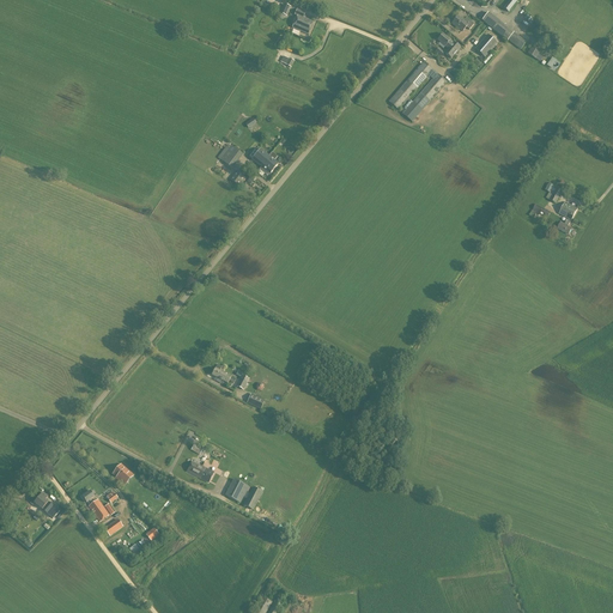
[(514,0),(509,0),(503,8),(508,13),(516,2),(514,0)]
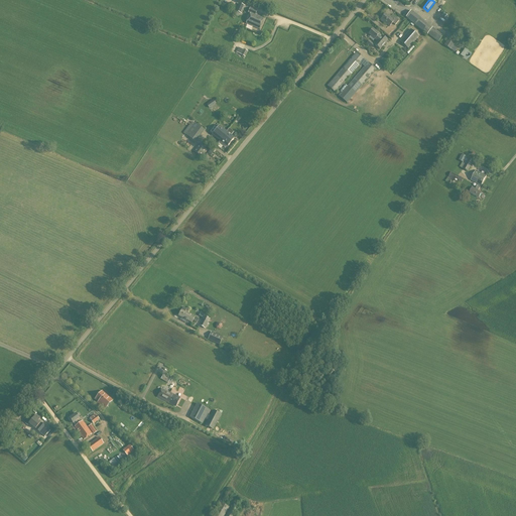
[(235,12),(241,14),(245,6),(239,4),(235,12)]
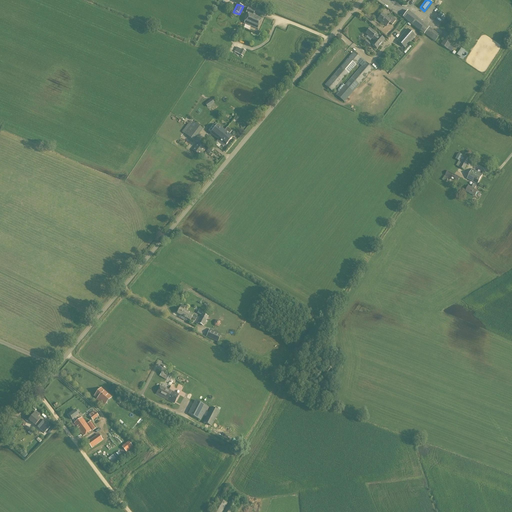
[(248,8),(246,13),(249,14),(244,24),(257,29),(262,19),(253,15),(255,11),(248,8)]
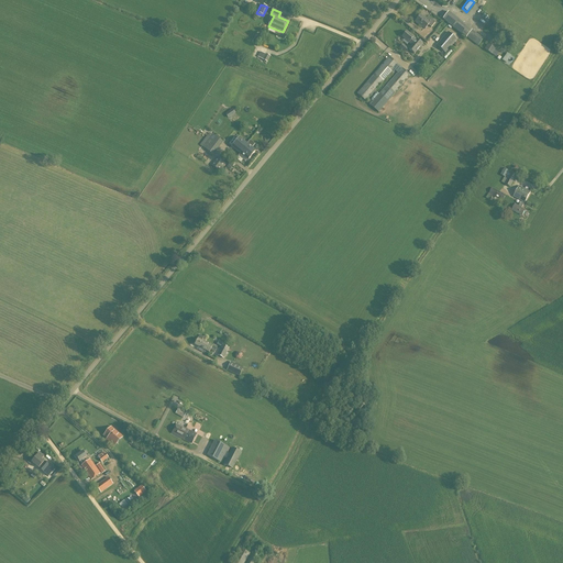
[(443,19),(466,37),(478,46),(483,40),(472,31),(449,12),(443,19)]
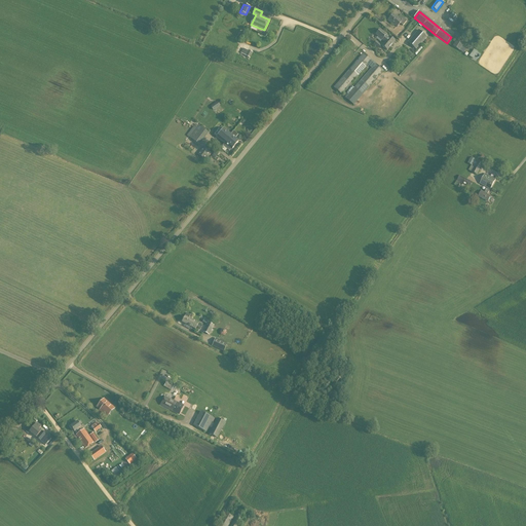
[(398,15),(397,16),(393,13),(387,21),(395,27),(395,26),(397,28),(401,24),(403,26),(407,22),(401,15),(400,17),(398,15)]
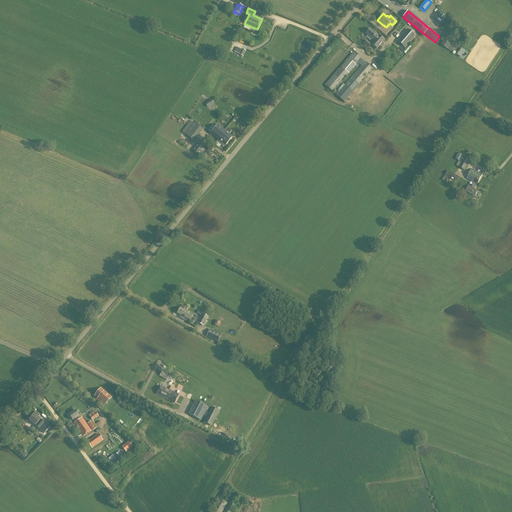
[(370,29),(365,34),(368,36),(366,38),(370,41),(371,39),(372,39),(374,41),(371,45),(376,49),(384,40),(379,36),(378,36),(376,34),(377,34),(374,31),(373,32),(370,29)]
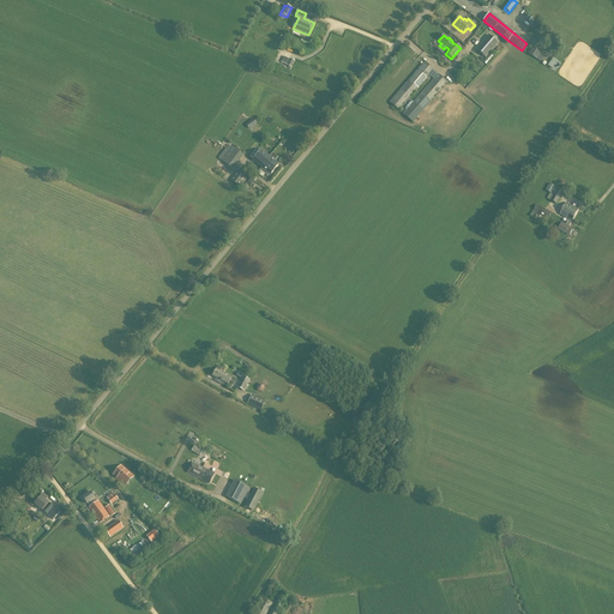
[(475,49),(486,59),(499,43),(488,35),(475,49)]
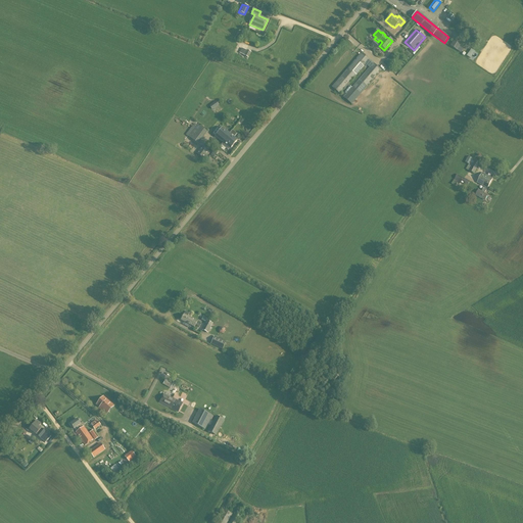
[(453,42),(449,48),(461,52),(462,49),(458,47),(459,45),(453,42)]
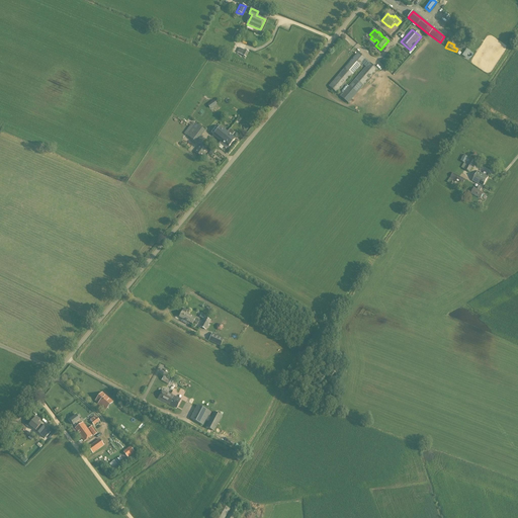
[(414,47),(408,53),(410,55),(416,48),(414,47)]
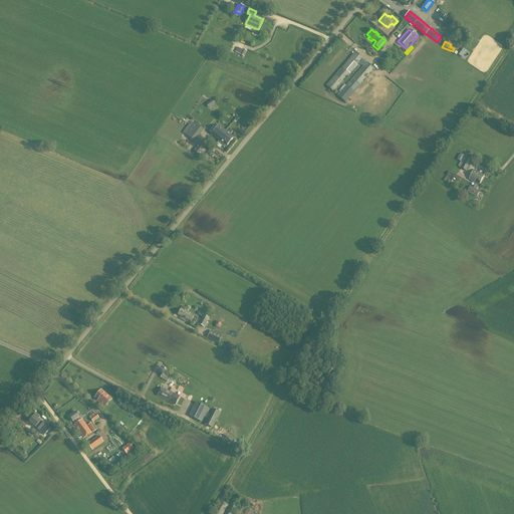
[(240,54),(239,55),(244,57),(247,51),(242,49),(238,47),(235,52),(240,54)]
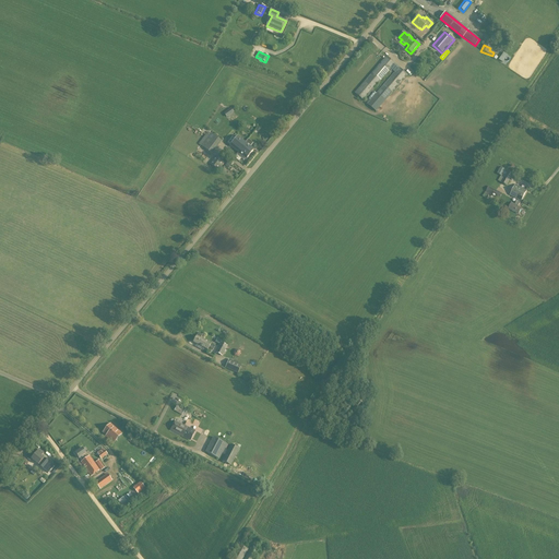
[(376,113),(404,80),(407,75),(387,57),(355,93),(364,102),(391,70),(394,73),(367,104),(376,113)]
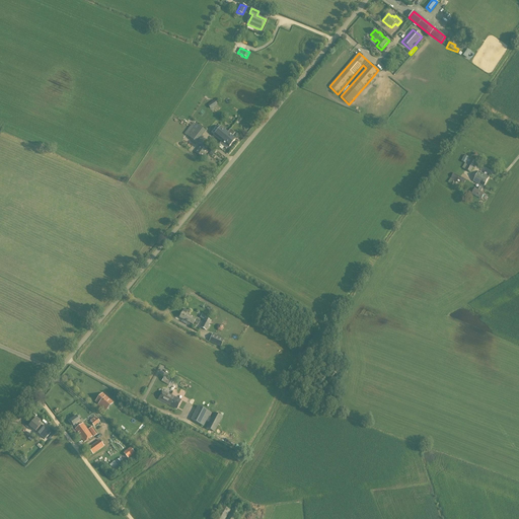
[(191,126),(191,127),(203,136),(206,131),(196,124),(193,128),(191,126)]
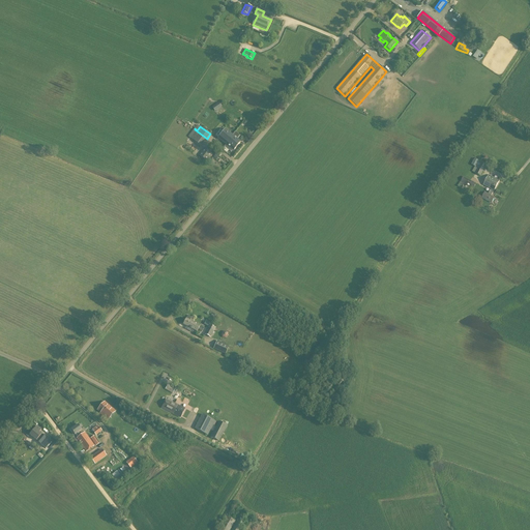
[(201,147),(207,139),(195,129),(190,134),(194,136),(190,139),(201,147)]
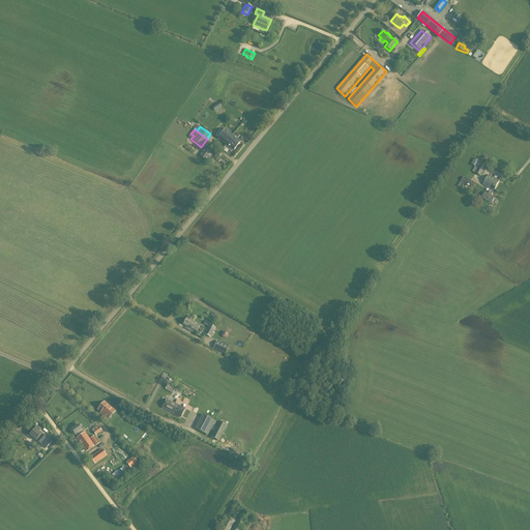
[(216,135),(219,138),(218,139),(226,145),(228,147),(226,148),(231,152),(232,150),(233,151),(240,143),(233,137),(226,130),(224,133),(221,130),(216,135)]
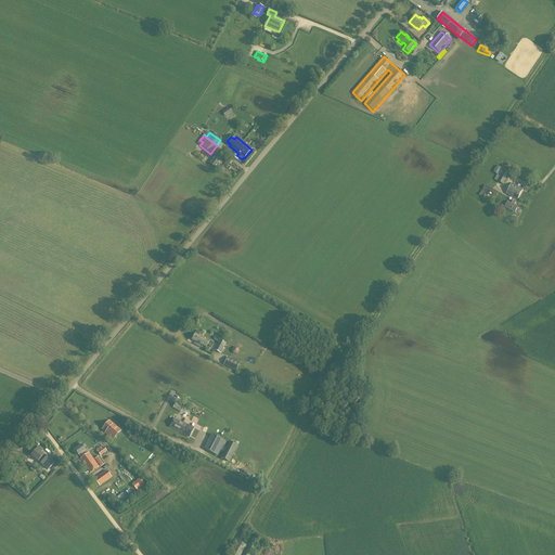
[(222,162),(214,155),(208,163),(217,169),(222,162)]
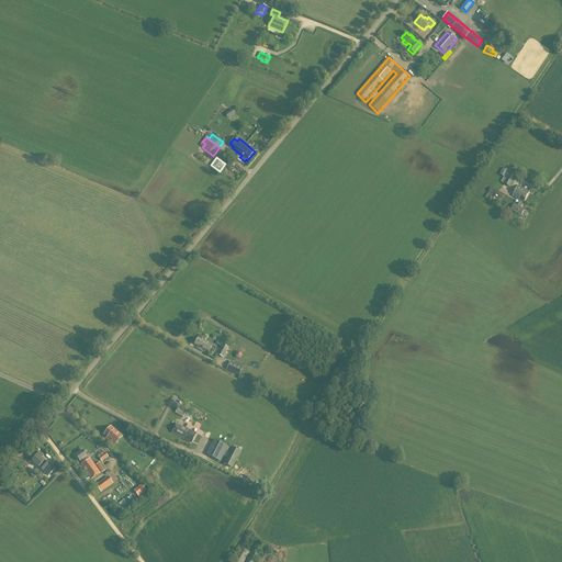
[(509,187),(516,176),(510,172),(504,184),(509,187)]
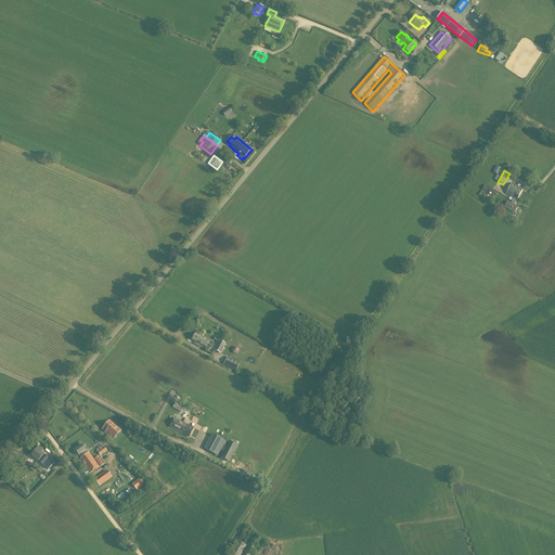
[(512,183),(506,194),(517,199),(523,190),(512,183)]
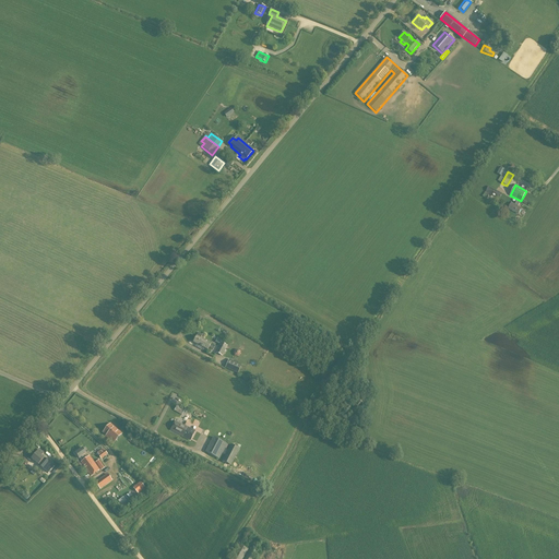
[(502,194),(488,187),(483,197),(487,199),(489,194),(499,200),(502,194)]
